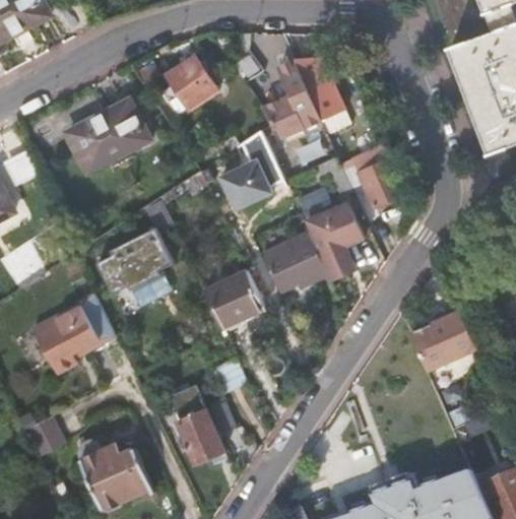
[(0,40),(50,15),(42,0),(0,0),(0,40)]
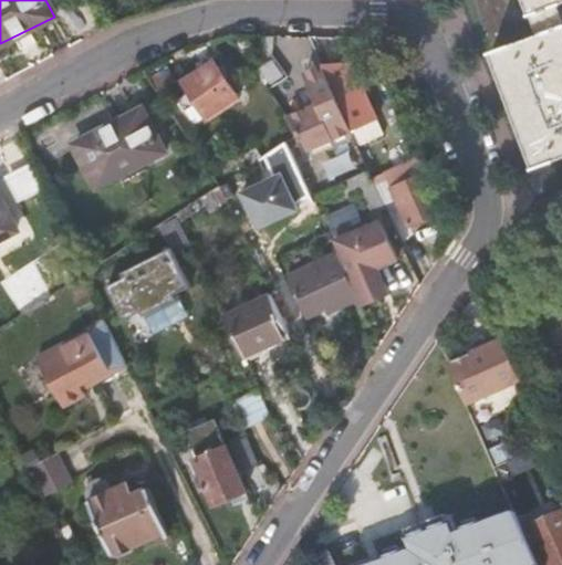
[(561,0),(523,0),(537,33),(489,50),(532,166),(561,155),(561,13),(558,3),(561,1),(561,0)]
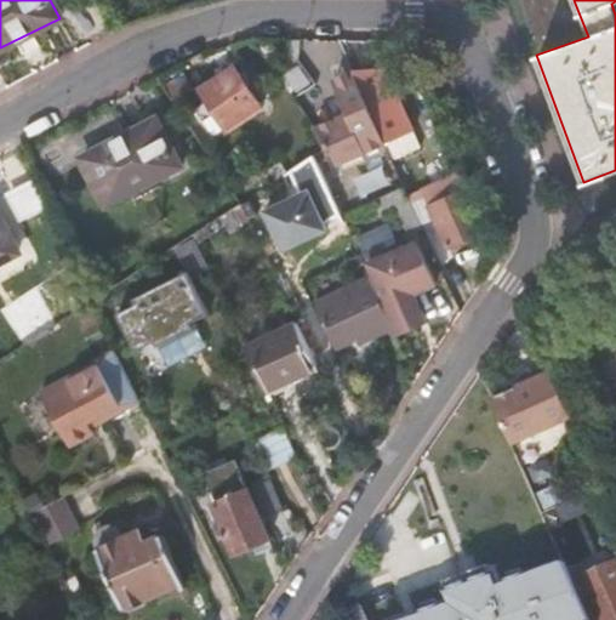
[(231,67),(198,89),(226,130),(258,108),(245,87),(251,85),(241,72),(237,74),(231,67)]
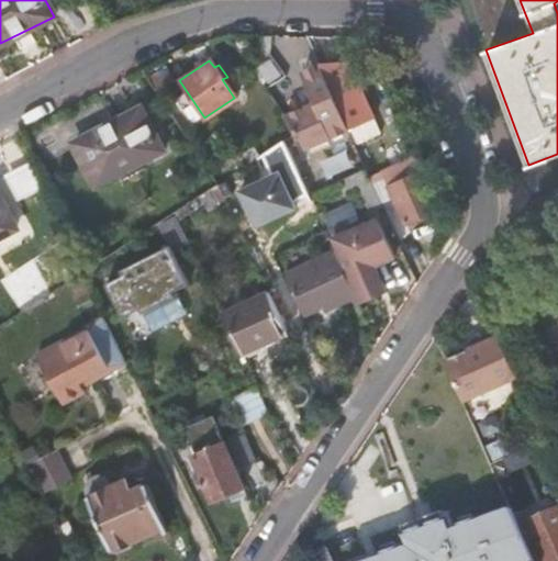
[(344,63),(315,62),(325,85),(346,131),(370,120),(344,63)]
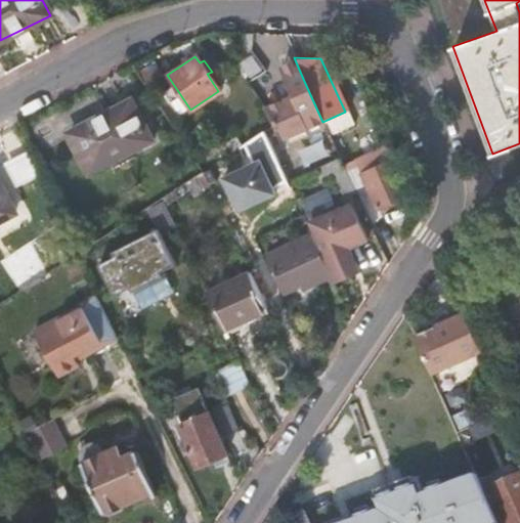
[(290,98),(262,111),(263,112),(271,126),(273,124),(282,141),(285,139),(303,131),(321,122),(299,75),(293,62),(277,70),(284,82),(286,86),(284,87),(290,98)]
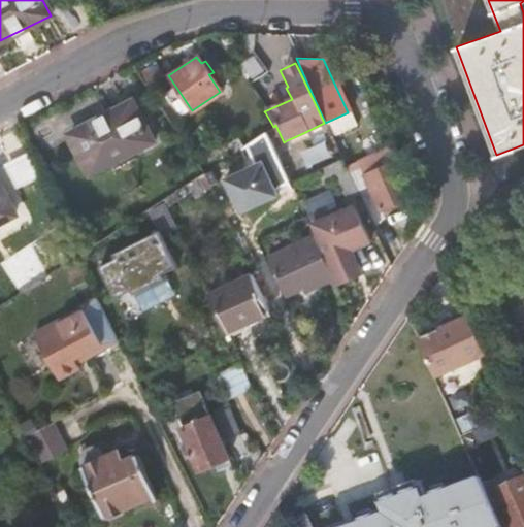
[(102,116),(67,134),(89,173),(151,140),(127,97),(99,112),(102,116)]
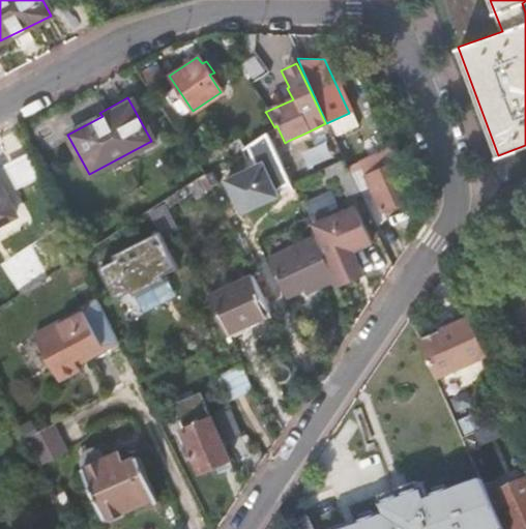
[(347,174),(341,160),(317,171),(323,184),(347,174)]
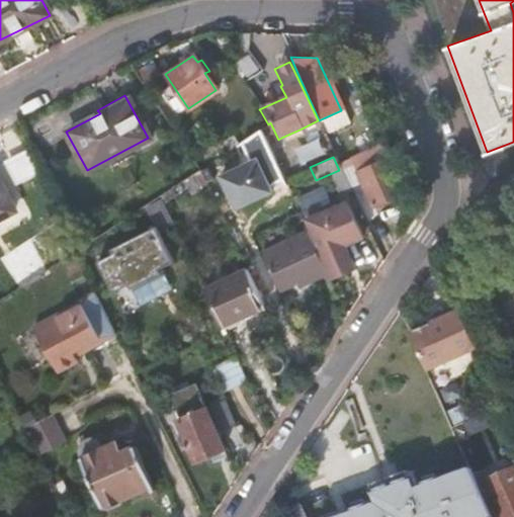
[(253,158),(217,175),(233,207),(269,190),(253,158)]
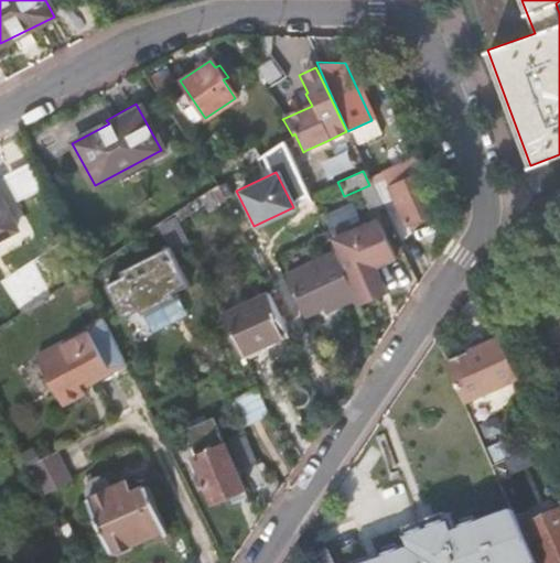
[(418,172),(385,187),(404,226),(435,210),(418,172)]
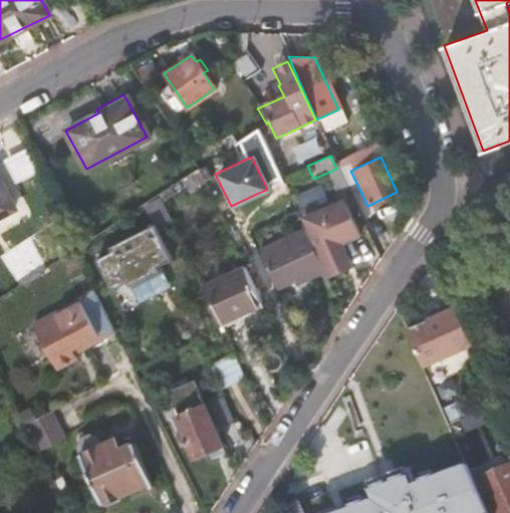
[(205,185),(198,169),(183,178),(190,192),(205,185)]
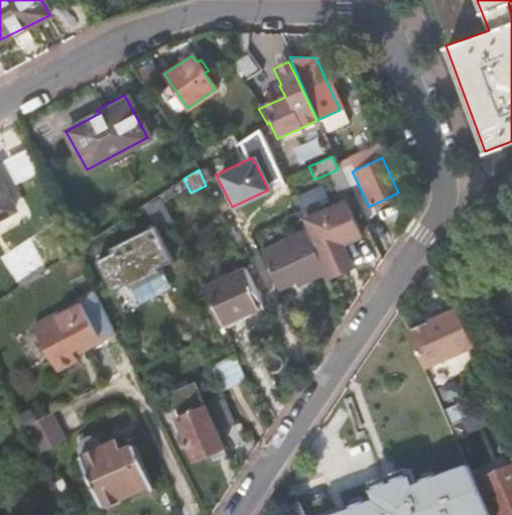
[(0,216),(12,210),(0,186),(0,216)]
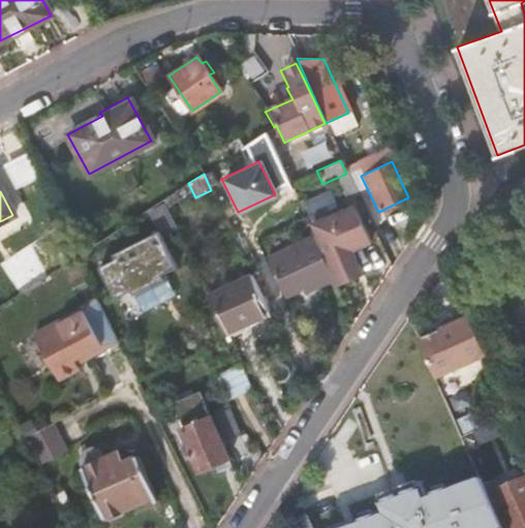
[(349,250),(367,243),(352,207),(312,224),(336,282),(359,273),(349,250)]
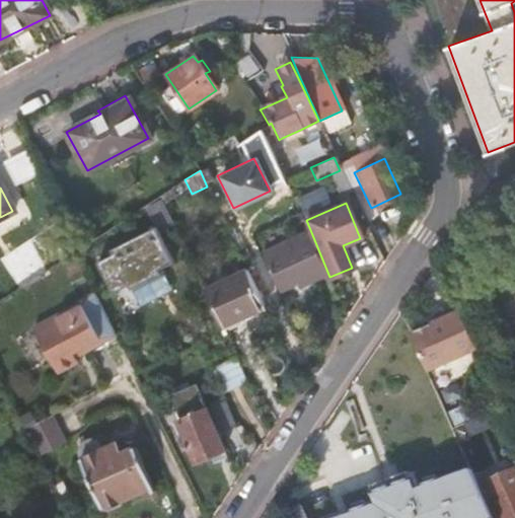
[(113,306),(169,290),(162,266),(171,264),(161,230),(96,249),(113,306)]
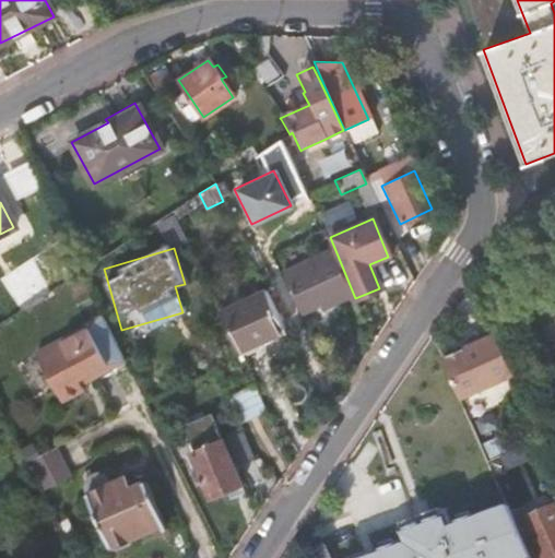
[(300,266),(318,307),(319,306),(330,298),(333,303),(351,291),(332,251),(300,266)]
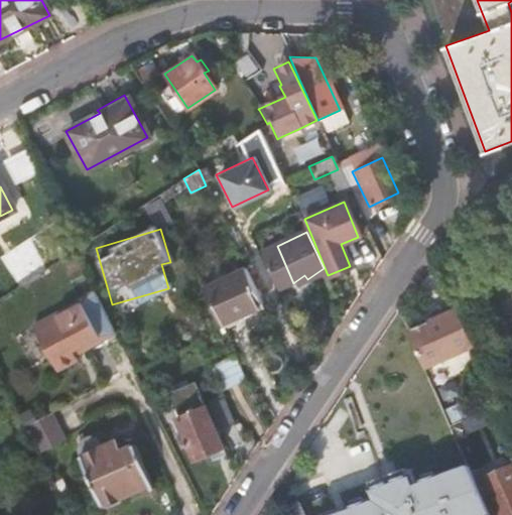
[(278,293),(293,283),(277,246),(261,254),(278,293)]
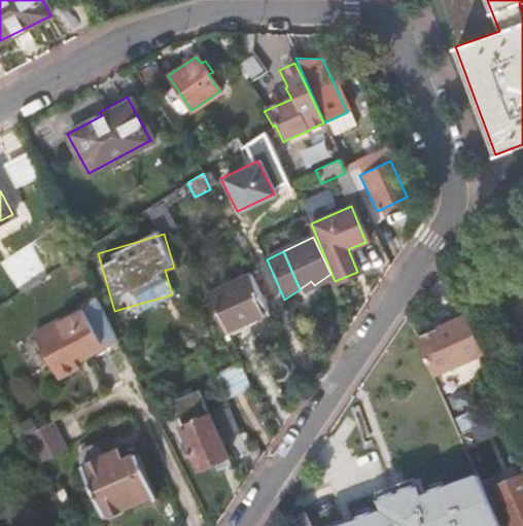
[(251,278),(207,294),(220,323),(231,346),(270,319),(251,278)]
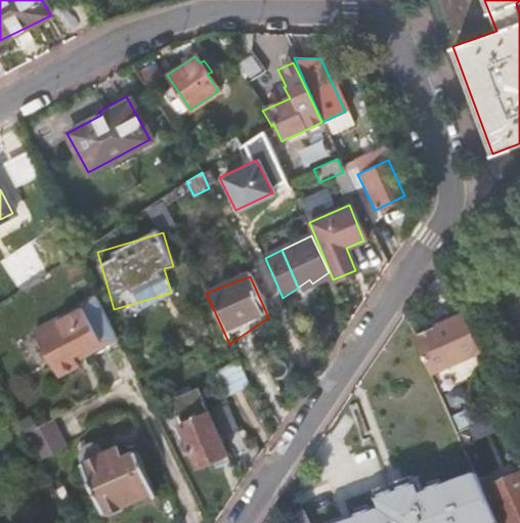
[(115,337),(93,294),(77,302),(78,305),(33,329),(55,374),(77,363),(76,361),(102,347),(101,344),(115,337)]
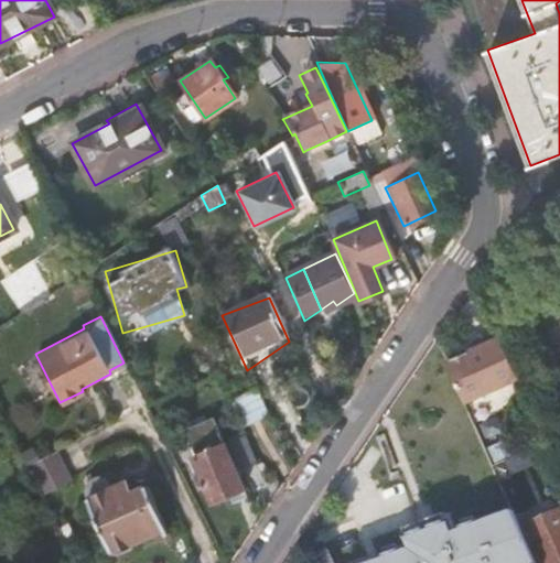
[(517,377),(495,327),(477,336),(480,339),(467,346),(442,358),(463,402),(517,377)]
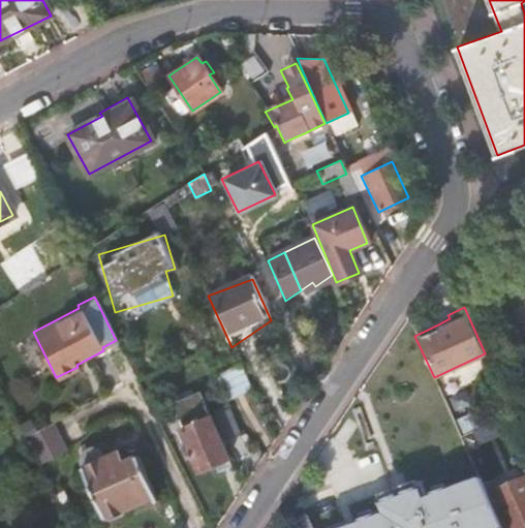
[(232,347),(221,324),(203,334),(232,396),(251,387),(232,347)]
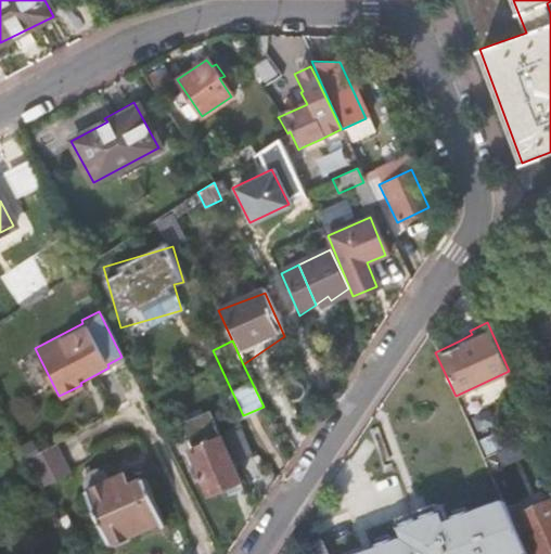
[(184,439),(189,449),(219,436),(216,426),(184,439)]
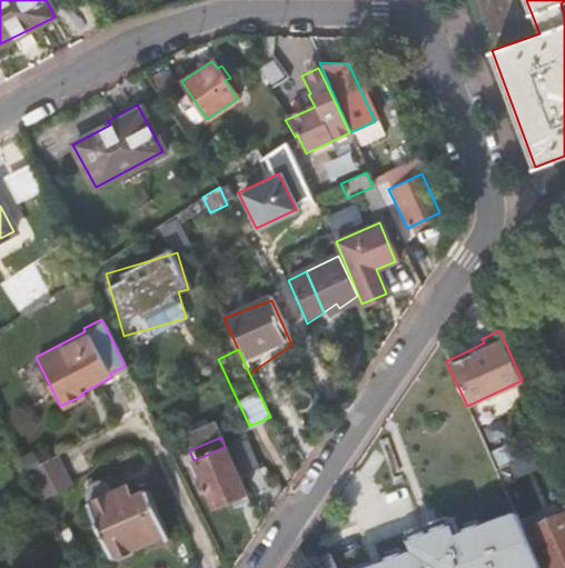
[(225,447),(194,460),(194,461),(188,464),(194,477),(199,475),(212,506),(229,499),(245,492),(225,447)]
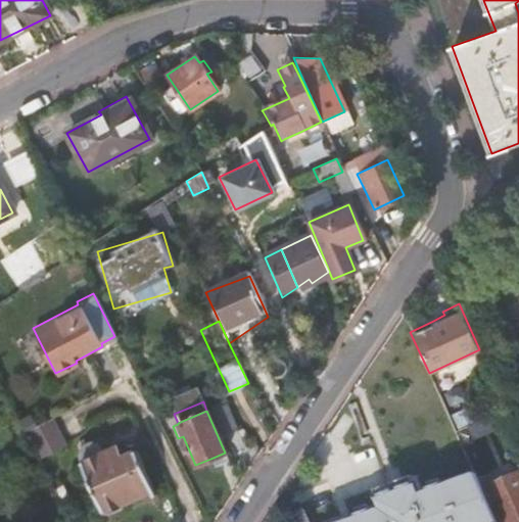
[(120,504),(124,502),(121,494),(149,483),(136,449),(120,456),(115,446),(80,461),(101,511),(104,510),(106,514),(122,508),(120,504)]
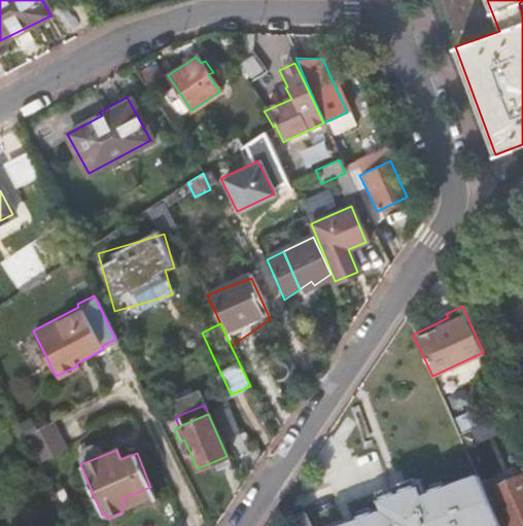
[(379,511),(342,525),(500,525),(476,471),(422,494),(415,478),(373,495),(379,511)]
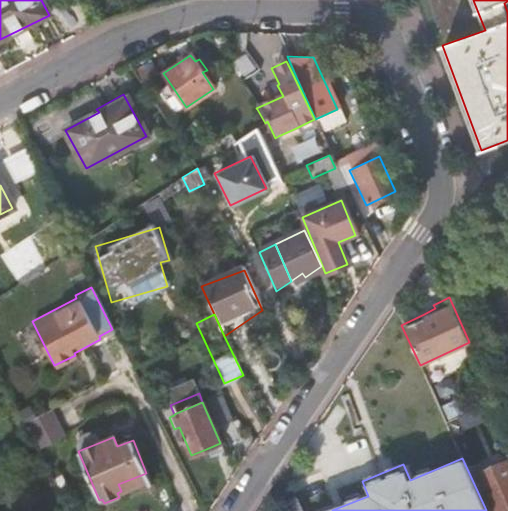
[(507,510),(507,463),(476,478),(491,510),(507,510)]
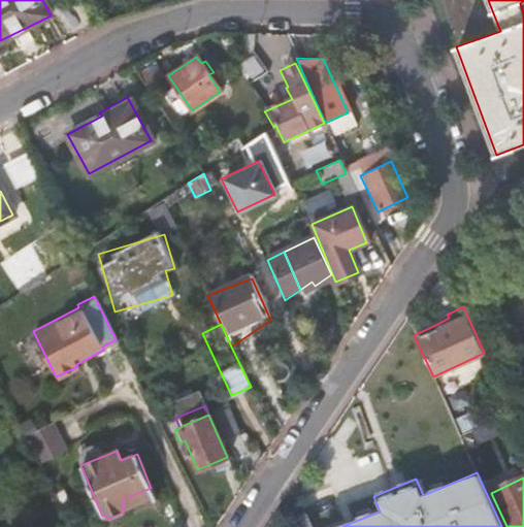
[(122,499),(125,506),(152,495),(154,499),(156,499),(151,488),(122,499)]
